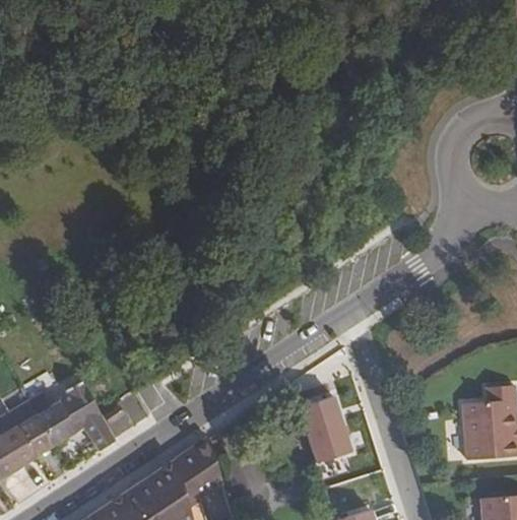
[(516,456),(516,433),(513,385),(486,387),(487,402),(461,404),(466,460),(516,456)]
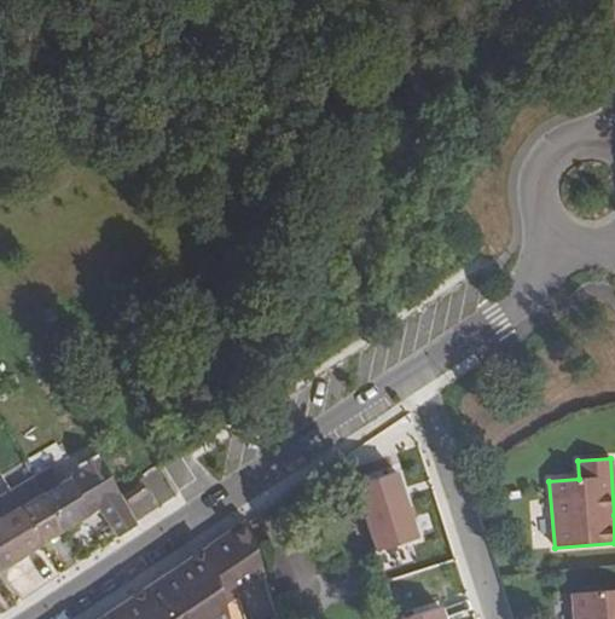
[(42,495),(63,528),(86,514),(97,508),(115,532),(137,518),(126,502),(100,461),(67,480),(42,495)]
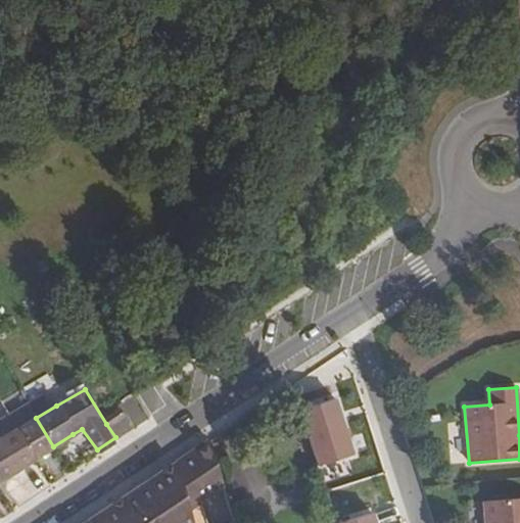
[(117,401),(133,424),(146,416),(131,393),(117,401)]
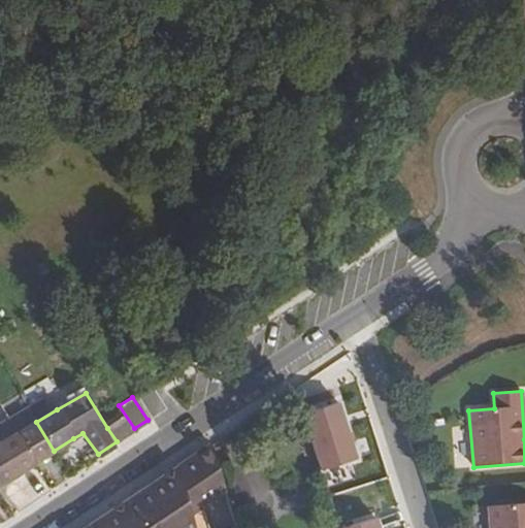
[(119,405),(103,416),(109,425),(124,415),(119,405)]
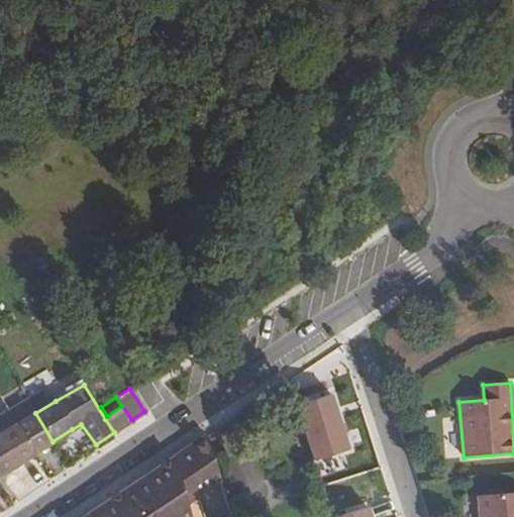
[(15,424),(32,452),(53,441),(35,413),(27,399),(19,404),(5,411),(12,422),(13,422),(15,424)]
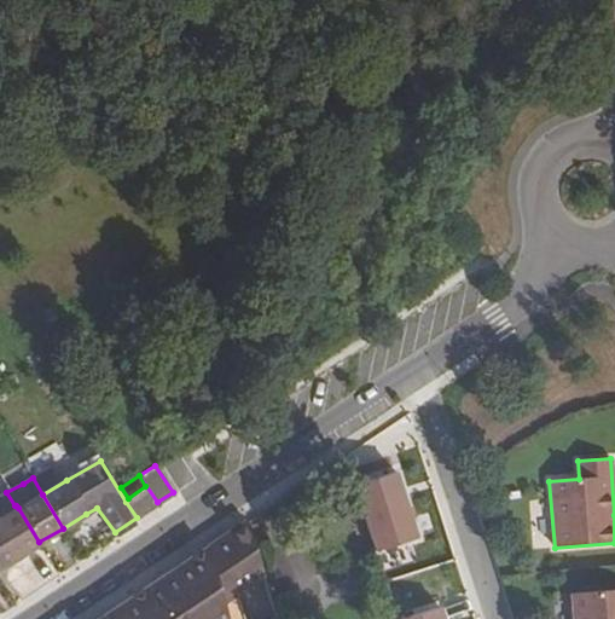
[(0,565),(39,542),(18,508),(16,505),(15,505),(6,492),(0,496),(0,565)]
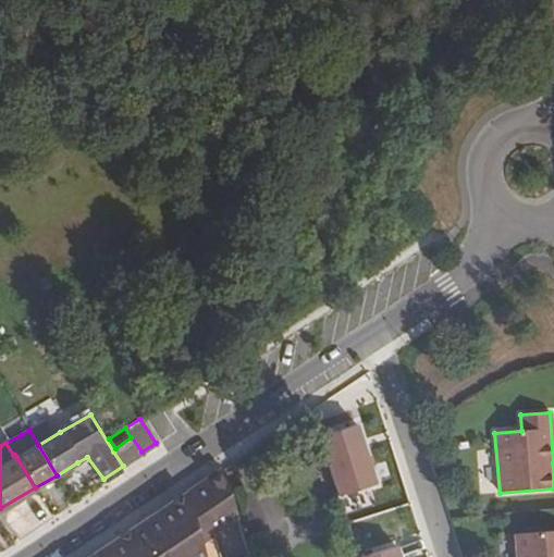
[(222,468),(217,461),(172,491),(189,515),(200,532),(237,507),(222,468)]
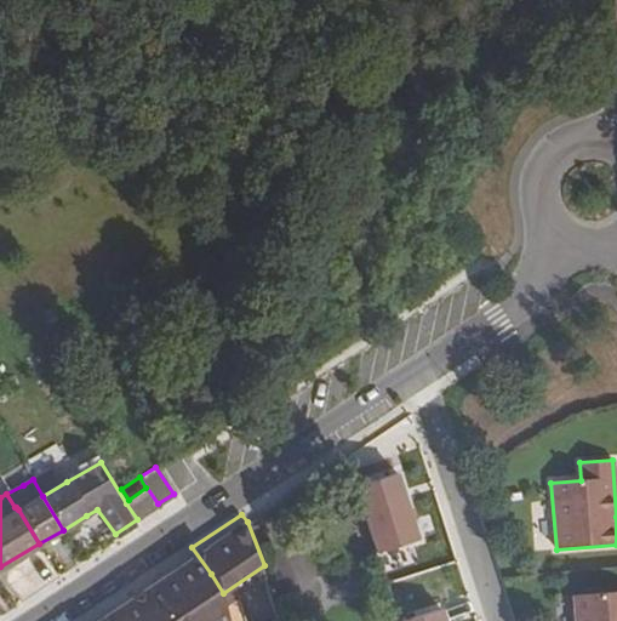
[(192,547),(80,620),(207,620),(228,609),(223,593),(211,574),(192,547)]
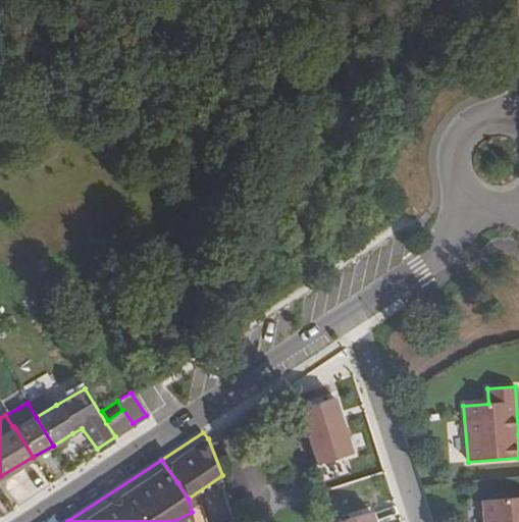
[(518,521),(518,497),(481,501),(482,521),(518,521)]
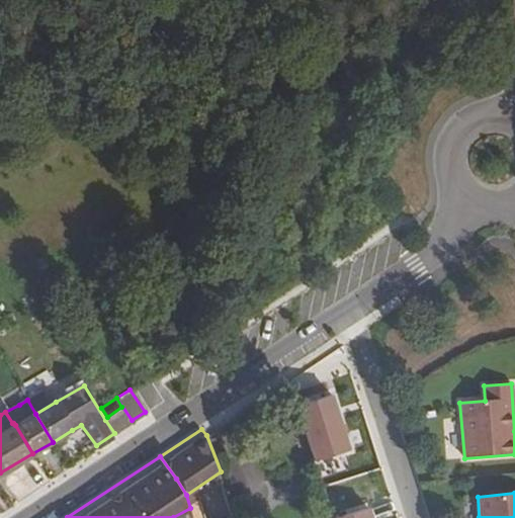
[(193,517),(190,508),(173,517),(193,517)]
